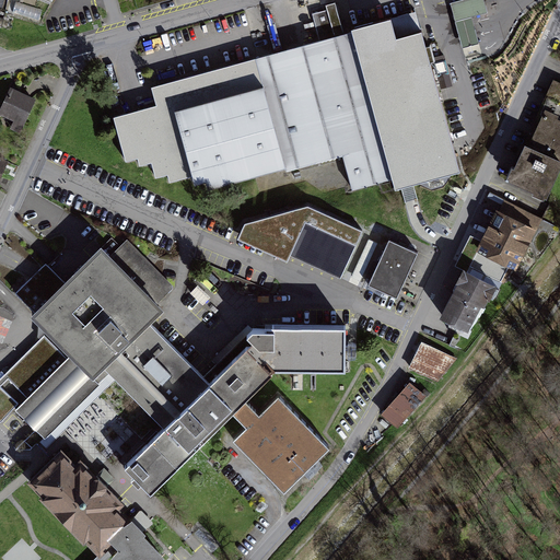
[(486,4),(483,0),(461,0),(451,3),(453,13),(455,21),(471,16),(488,12),(486,4)]
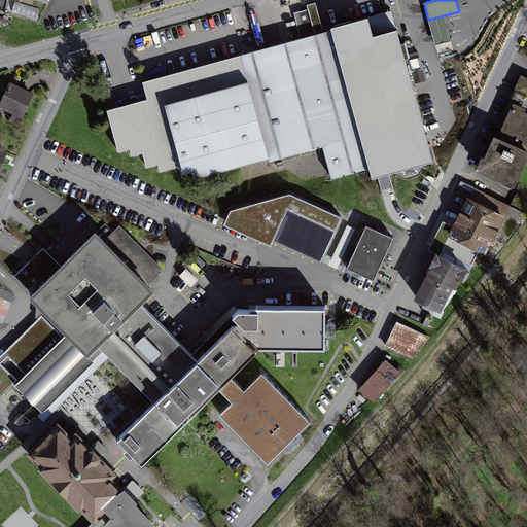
[(241,55),(269,156),(270,161),(322,145),(331,178),(370,168),(331,30),(323,32),(316,2),(307,4),(308,9),(293,13),(301,38),(277,45),(241,55)]
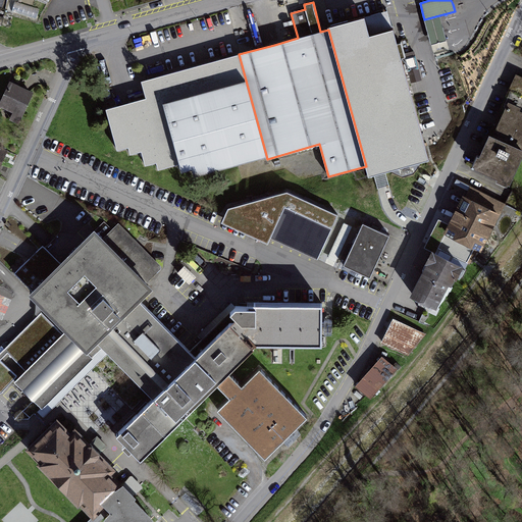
[(389,7),(380,9),(381,16),(390,14),(389,7)]
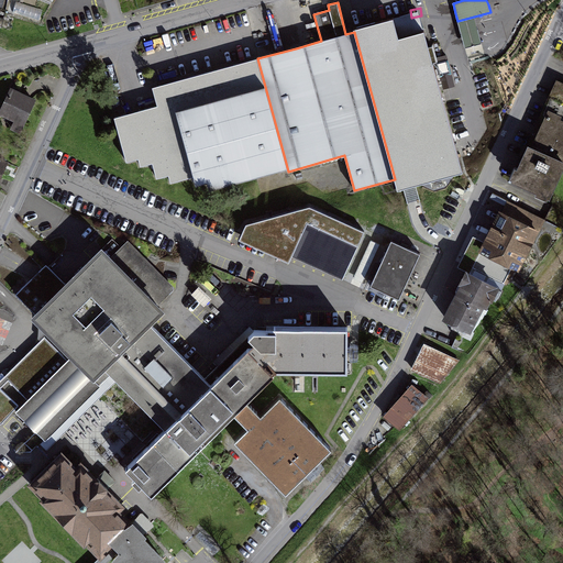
[(474,17),(457,21),(460,29),(463,41),(465,47),(482,43),(479,36),(476,23),(474,17)]
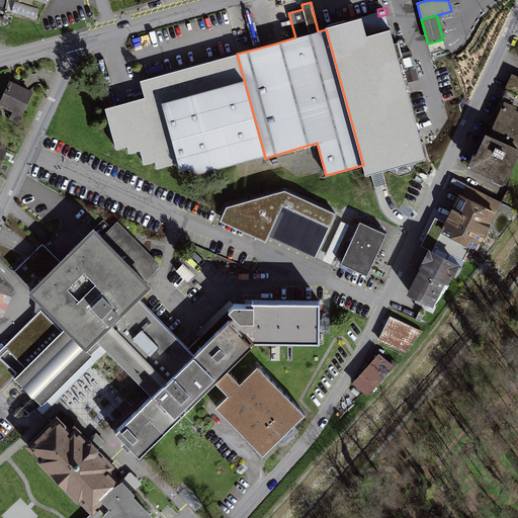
[(326,29),(363,165),(365,174),(426,158),(398,58),(402,57),(398,42),(394,44),(390,28),(366,34),(361,16),(325,26),(326,29)]
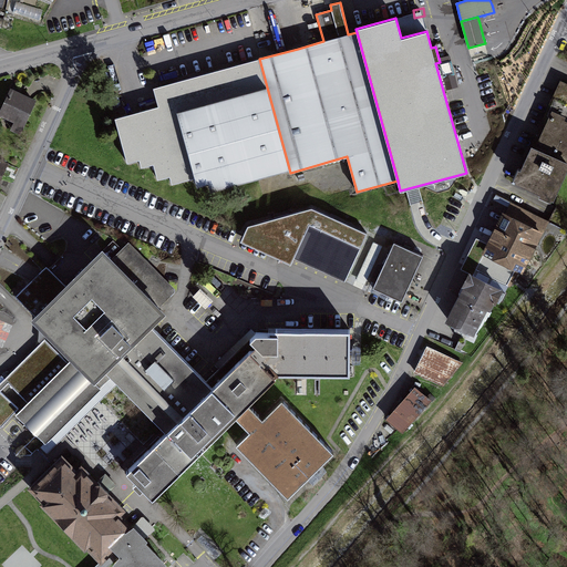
[(289,168),(259,59),(153,88),(158,106),(115,117),(127,163),(140,160),(142,167),(153,164),(157,179),(169,176),(172,184),(195,177),(197,185),(209,182),(212,189),(289,168)]
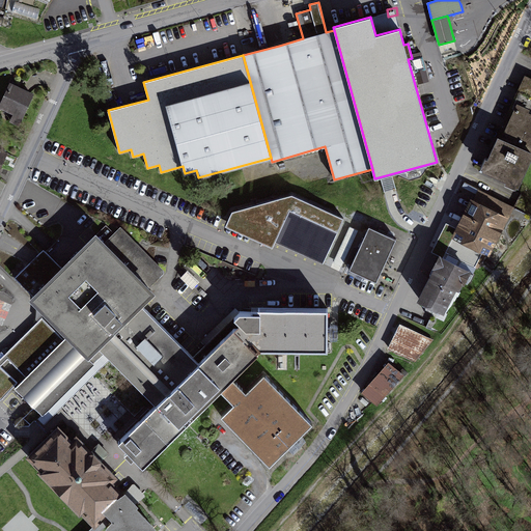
[(530,160),(530,79),(526,77),(480,174),(516,191),(530,160)]
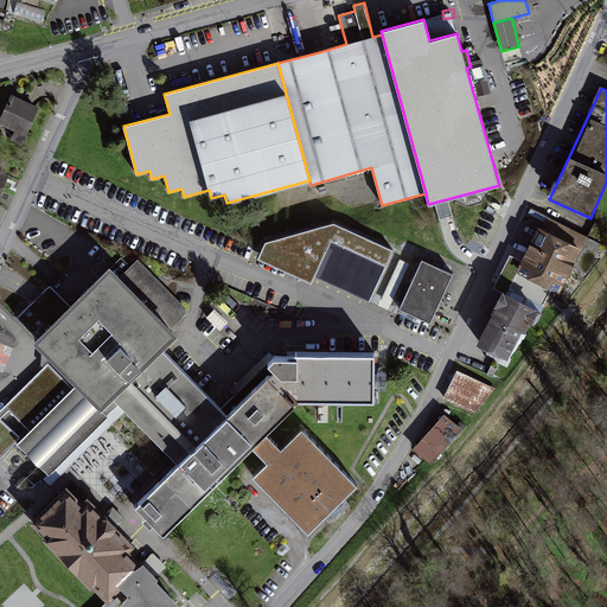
[(34,106),(12,96),(0,121),(23,132),(34,106)]
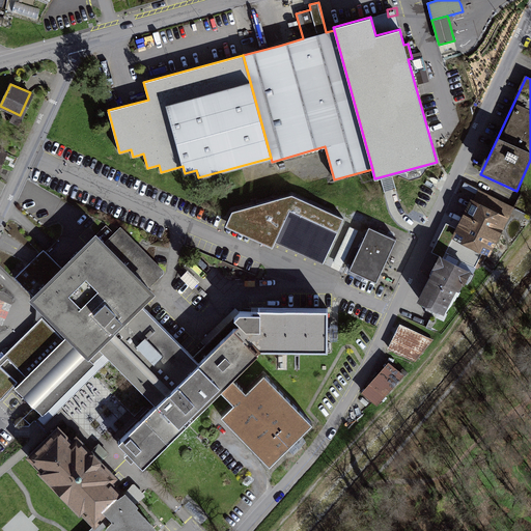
[(472,191),(419,300),(443,313),(490,258),(512,212),(472,191)]
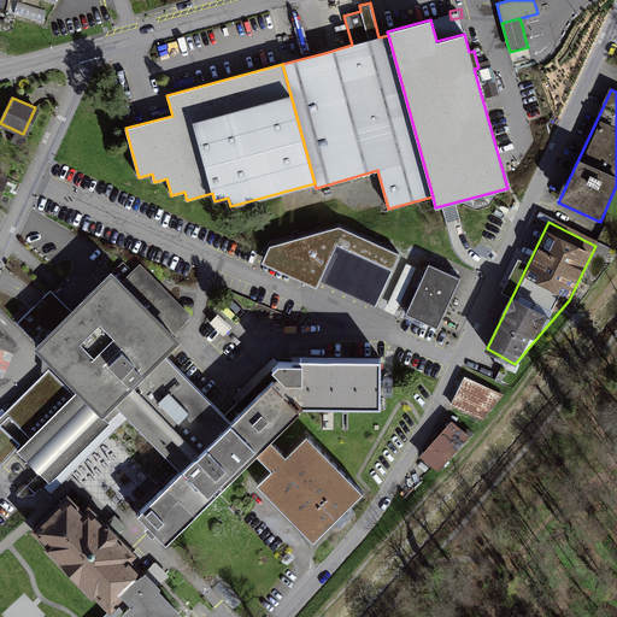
[(340,227),(270,246),(262,263),(317,288),(319,281),(375,306),(400,253),(340,227)]
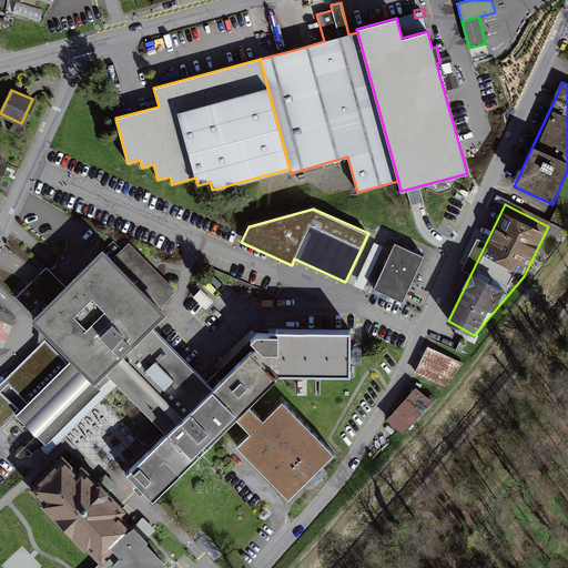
[(424,256),(395,242),(374,288),(403,302),(424,256)]
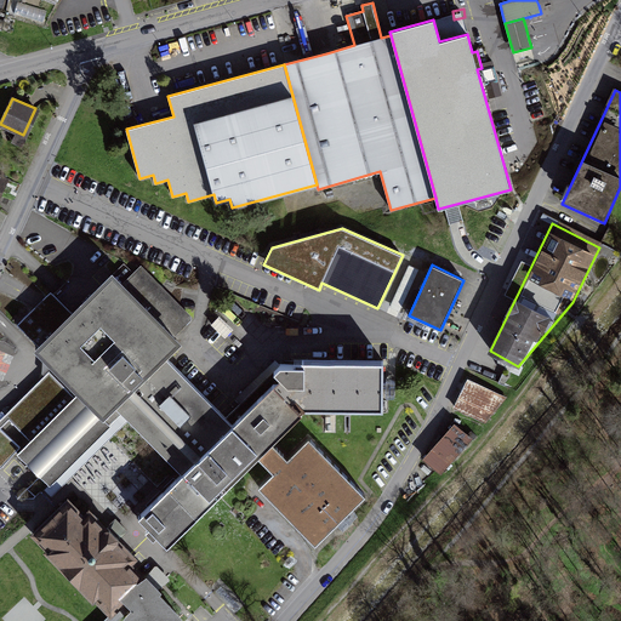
[(229,422),(171,359),(182,346),(174,337),(193,319),(141,266),(123,285),(112,274),(101,285),(73,313),(56,330),(34,308),(18,325),(40,347),(38,349),(81,394),(74,403),(49,376),(0,419),(0,429),(21,450),(17,455),(52,495),(130,425),(178,473),(137,514),(164,546),(302,415),(382,411),(386,364),(281,362),(274,377),(229,422)]
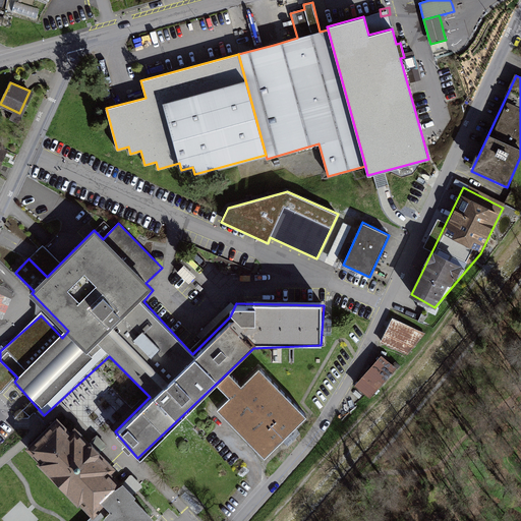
[(43,245),(29,258),(47,277),(61,263),(43,245)]
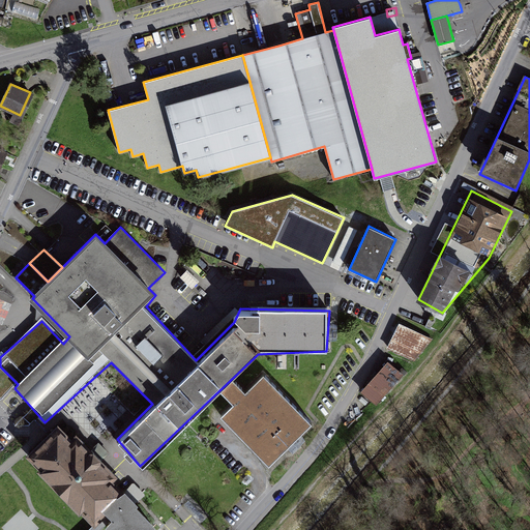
[(193,287),(199,283),(187,269),(182,274),(193,287)]
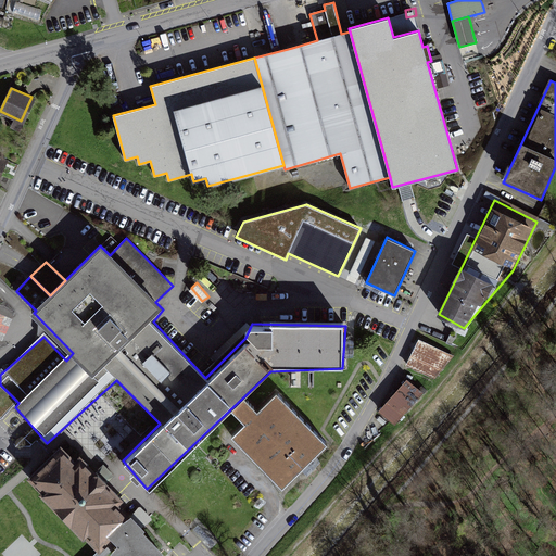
[(217,359),(248,328),(243,324),(213,355),(217,359)]
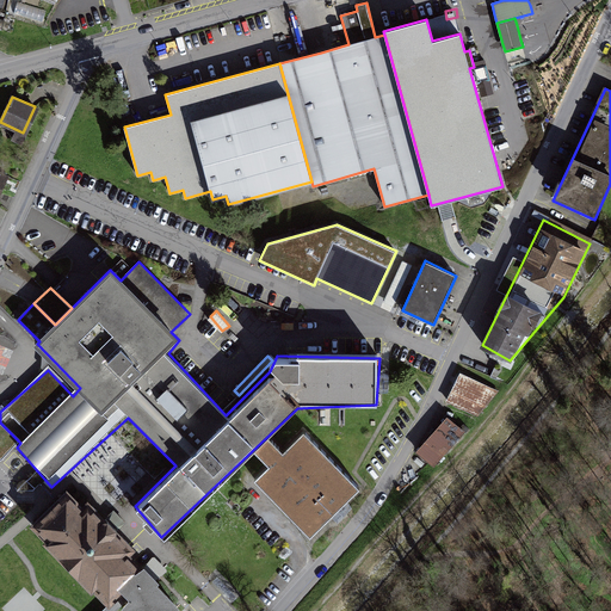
[(494,394),(462,377),(449,403),(481,420),(494,394)]
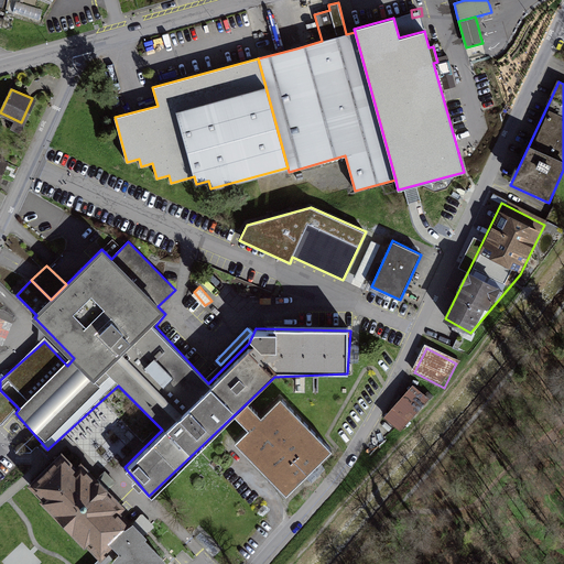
[(429,402),(413,389),(387,420),(403,433),(429,402)]
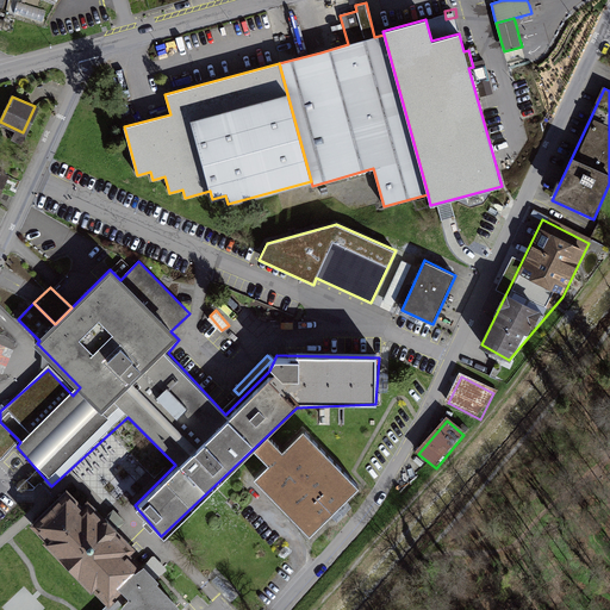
[(0,461),(0,462),(17,447),(20,442),(0,422),(0,461)]
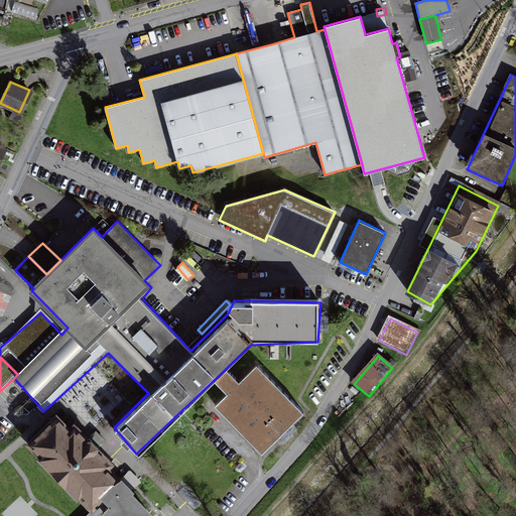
[(303,414),(255,366),(214,407),(262,456),(303,414)]
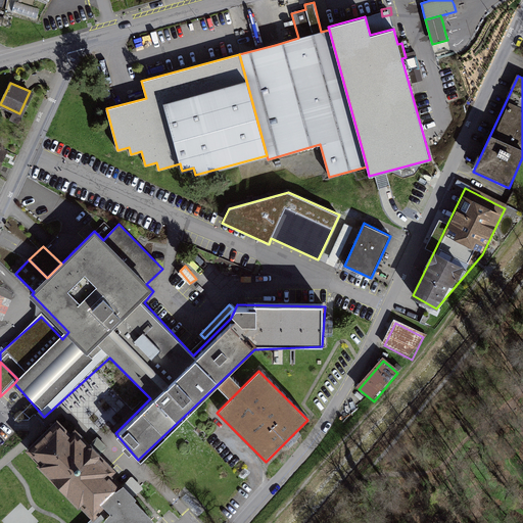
[(117,483),(55,421),(27,449),(88,512),(117,483)]
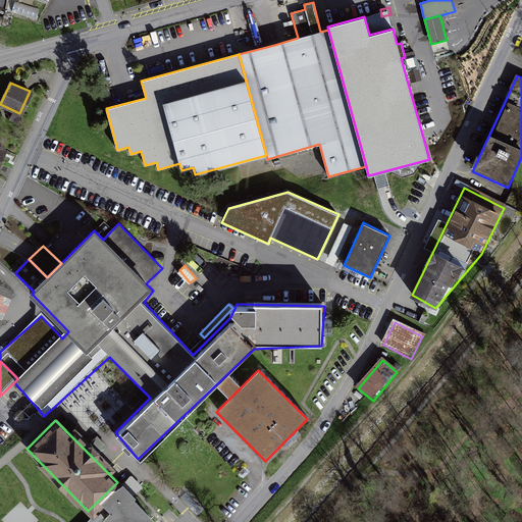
[(145,521),(153,515),(122,485),(96,513),(105,521),(145,521)]
